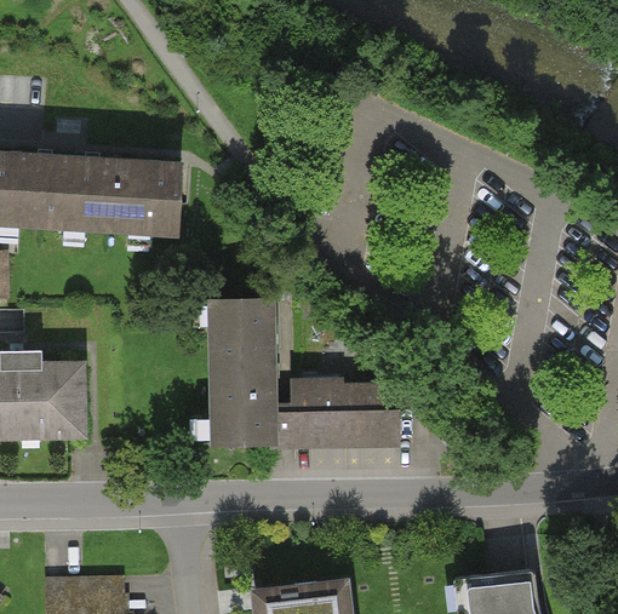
[(91,114),(50,112),(49,127),(90,128),(91,114)]
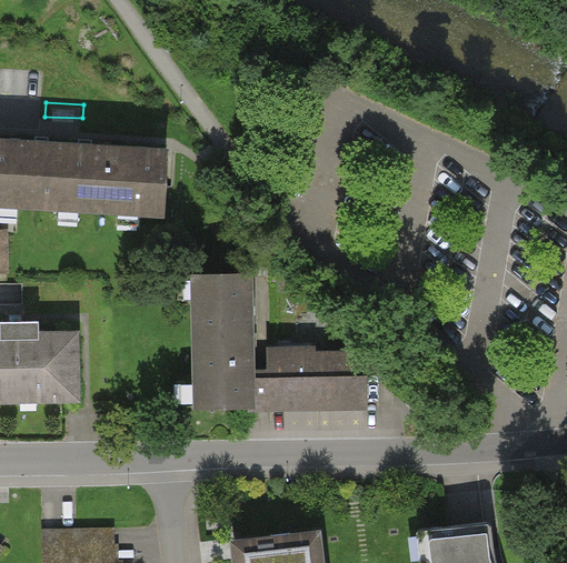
[(0,264),(6,265),(3,227),(0,225),(0,197),(161,208),(166,149),(0,137),(0,264)]
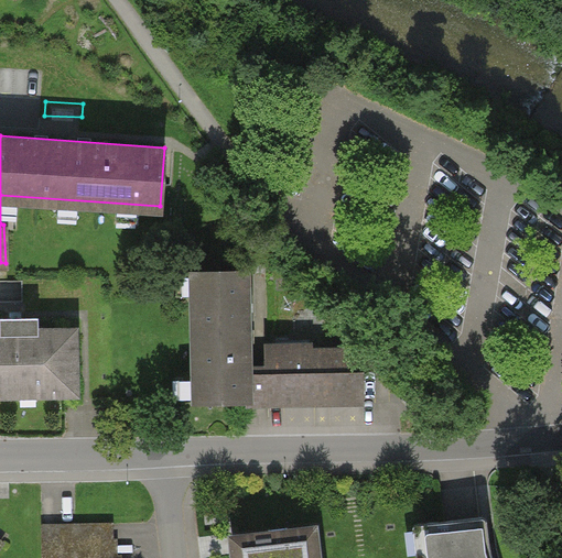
[(251,272),(188,273),(191,407),(254,406),(252,340),(251,272)]
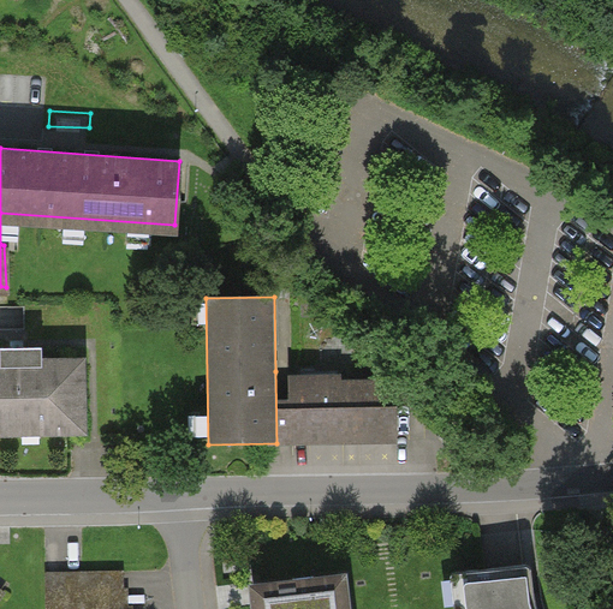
[(0,437),(87,437),(85,358),(0,359),(0,437)]
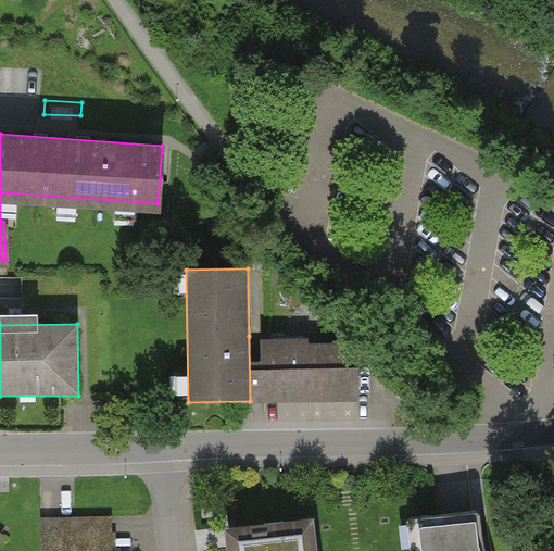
[(250,401),(360,399),(359,335),(249,336),(250,401)]
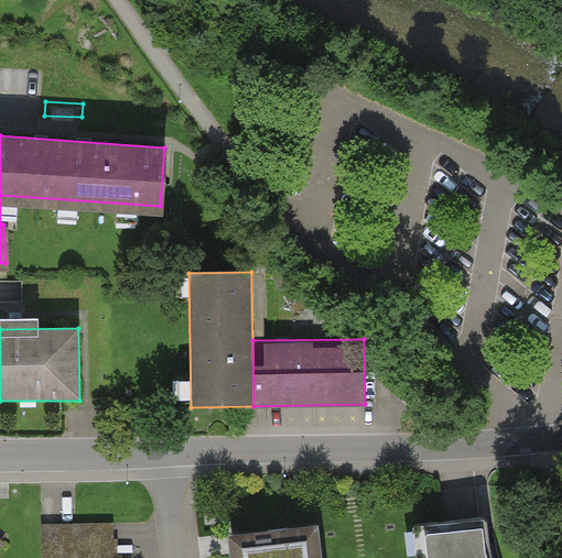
[(461,520),(407,524),(414,557),(496,557),(485,517),(461,520)]
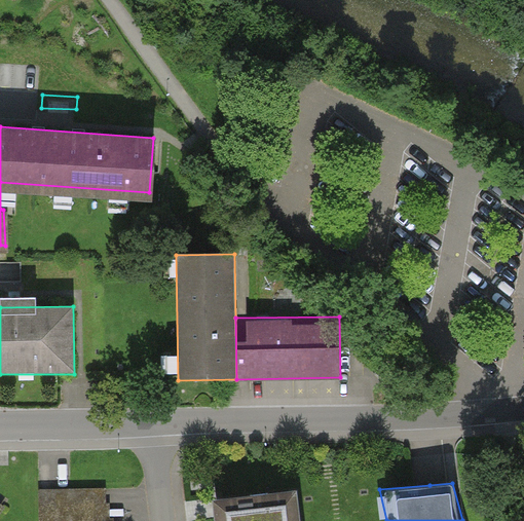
[(112,520),(112,508),(95,487),(37,489),(37,520),(112,520)]
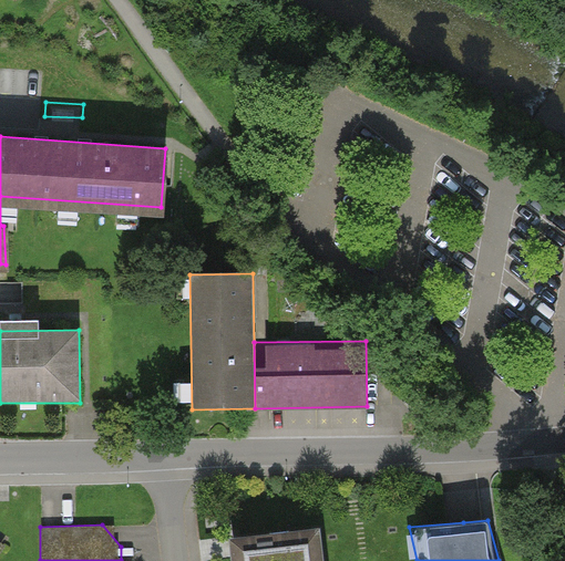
[(326,560),(324,529),(228,539),(230,560),(326,560)]
